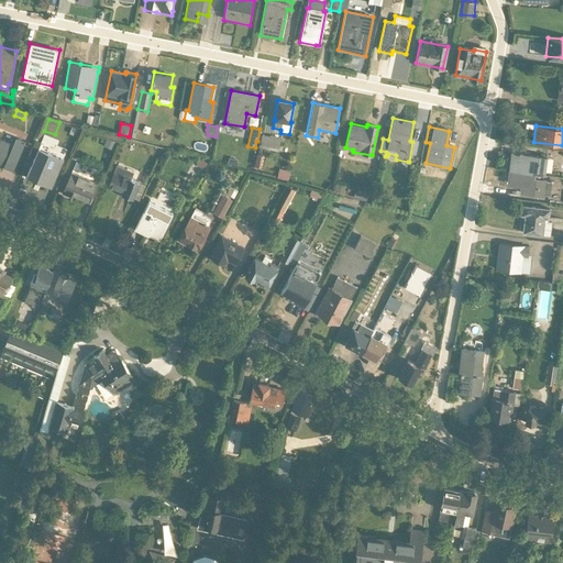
[(255,155),(254,166),(261,167),(263,156),(261,155),(262,148),(277,152),(279,139),(258,134),(257,141),(260,141),(258,147),(257,155),(255,155)]
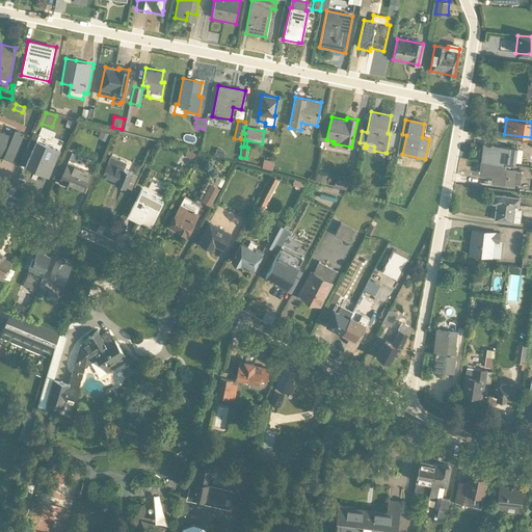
[(110,133),(101,129),(97,138),(106,142),(110,133)]
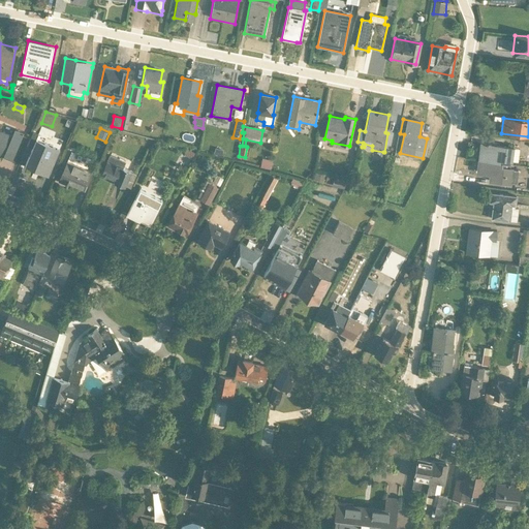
[(0,155),(11,160),(23,133),(13,129),(11,135),(0,130),(0,155)]
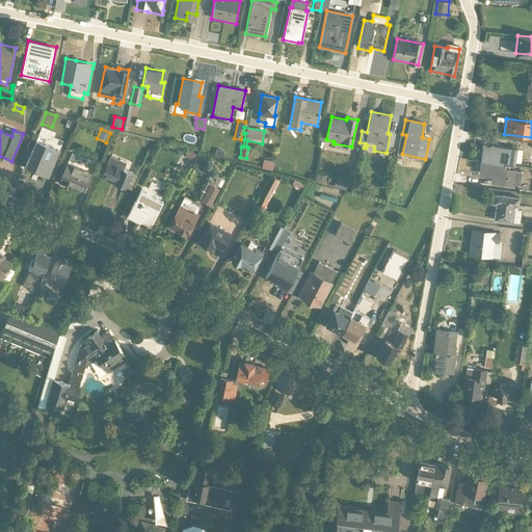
[(32,150),(24,167),(48,178),(59,151),(35,140),(37,135),(32,133),(27,148),(32,150)]
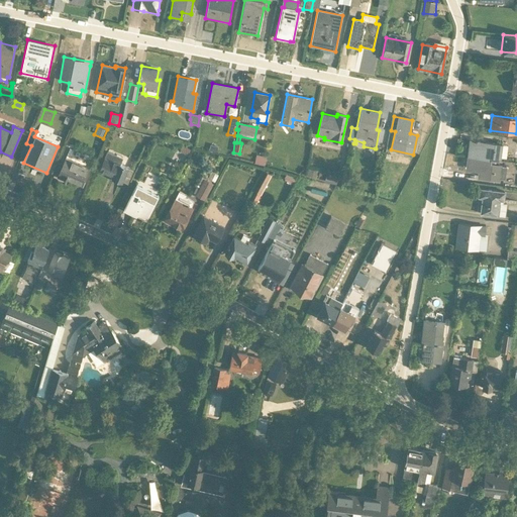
[(471,139),(469,157),(488,160),(488,157),(500,159),(500,158),(506,159),(507,146),(502,145),(502,144),(471,139)]
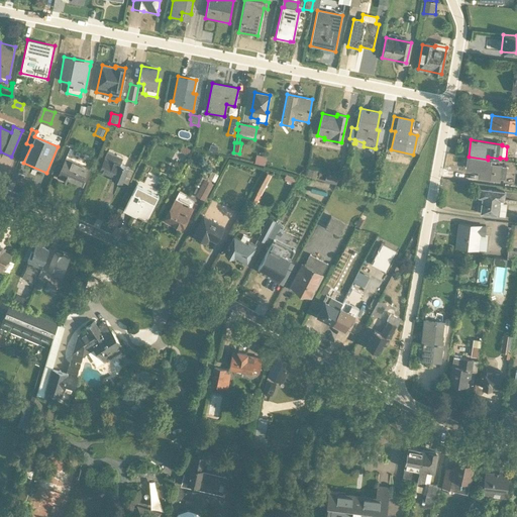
[(182,145),(179,150),(187,154),(190,149),(182,145)]
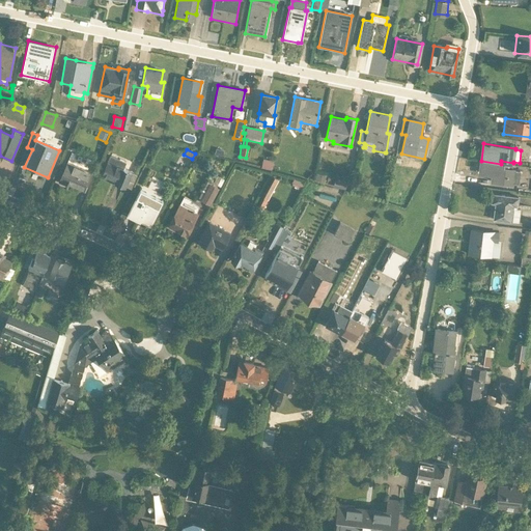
[(123,187),(131,190),(137,175),(131,173),(132,171),(123,168),(126,163),(126,162),(110,156),(100,177),(122,188),(123,187)]
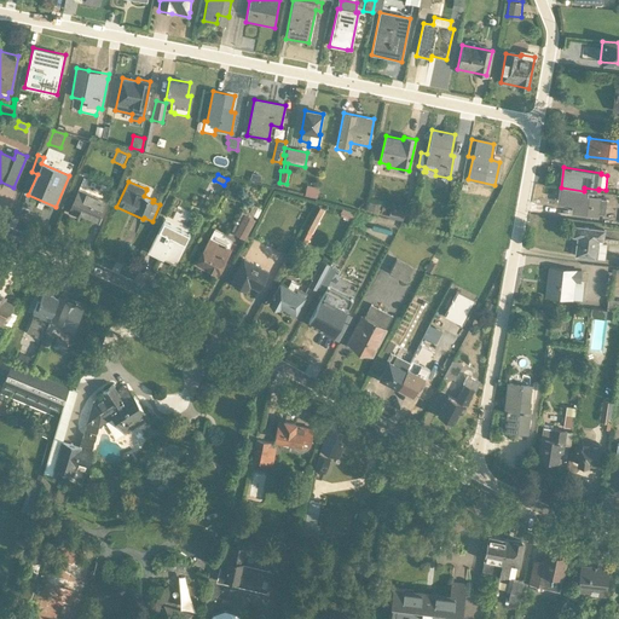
[(318,189),(307,186),(305,196),(316,200),(318,189)]
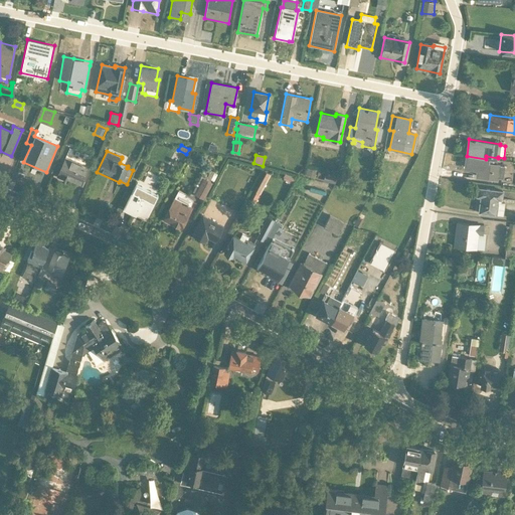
[(467,156),(466,169),(476,171),(475,176),(497,179),(497,177),(502,177),(504,165),(499,164),(499,163),(489,162),(489,159),(467,156)]
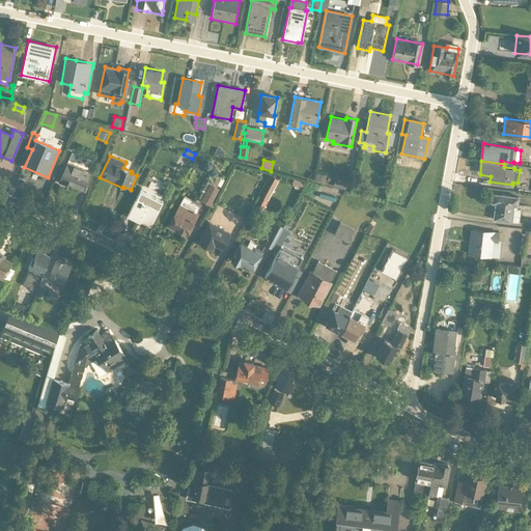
[(66,162),(58,182),(66,185),(65,186),(66,187),(67,185),(84,192),(87,187),(85,186),(91,172),(66,162)]
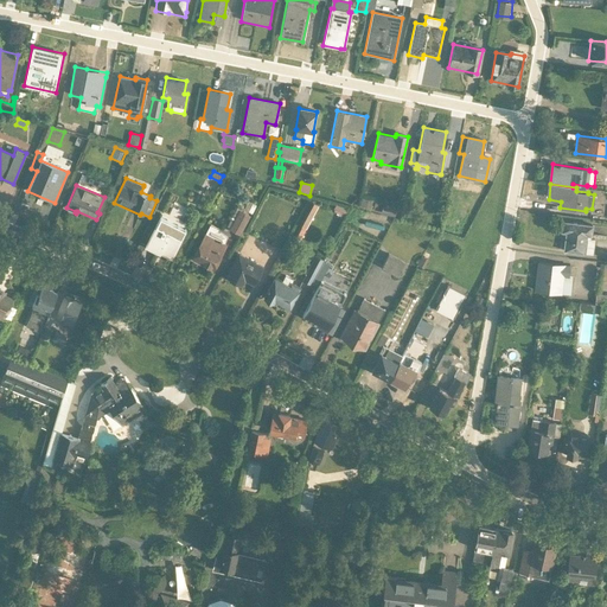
[(372,200),(362,198),(359,209),(370,211),(372,200)]
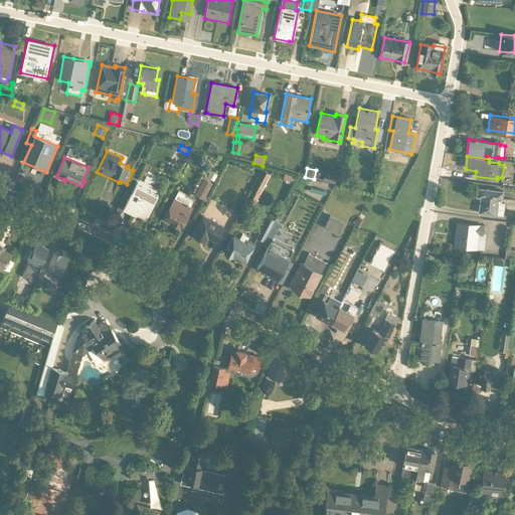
[(194,194),(203,199),(212,183),(208,180),(209,179),(213,181),(217,174),(210,171),(207,175),(202,172),(201,173),(202,174),(192,192),(194,193),(194,194)]
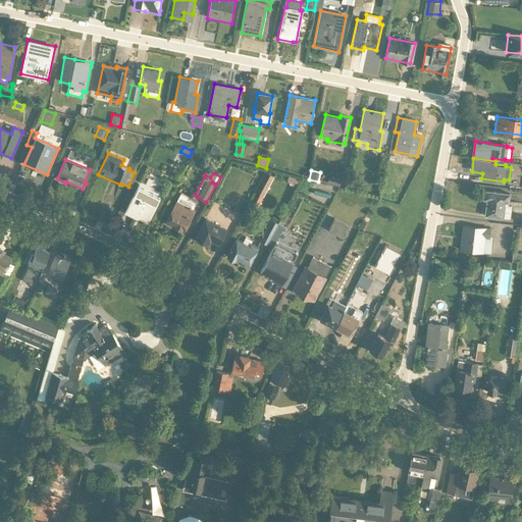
[(253,202),(258,205),(273,176),(268,173),(253,202)]
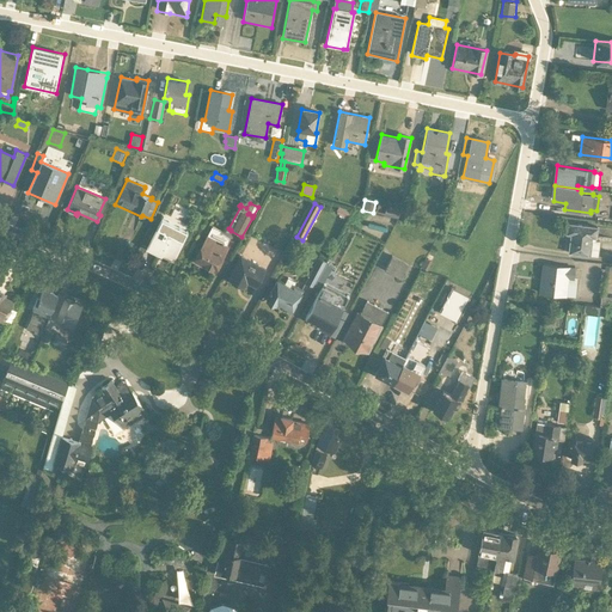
[(337,212),(336,214),(340,215),(338,218),(343,219),(344,218),(346,219),(347,216),(348,218),(352,210),(338,206),(336,212),(337,212)]
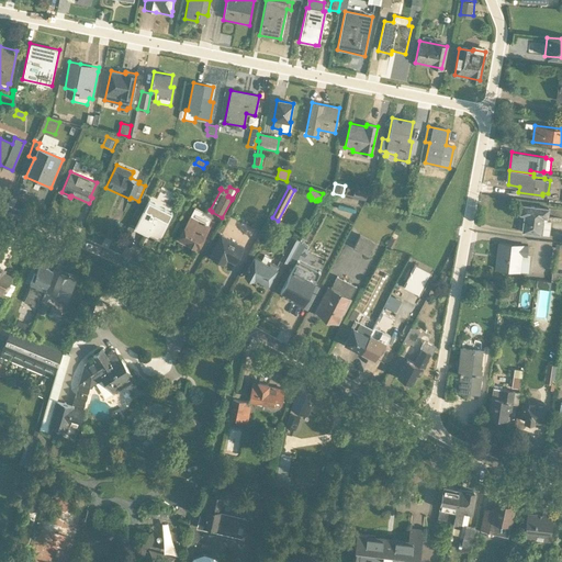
[(355,189),(352,198),(364,201),(367,192),(355,189)]
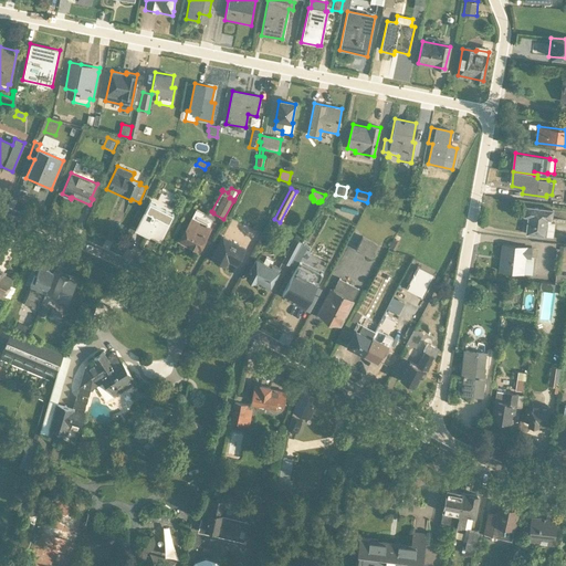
[(135,230),(160,242),(174,215),(149,202),(146,210),(145,210),(135,230)]
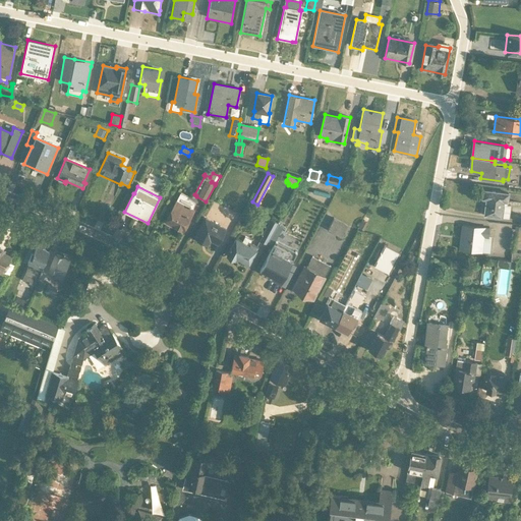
[(509,193),(482,189),(481,199),(484,200),(483,216),(502,218),(502,217),(509,218),(510,206),(506,205),(507,203),(508,203),(509,193)]
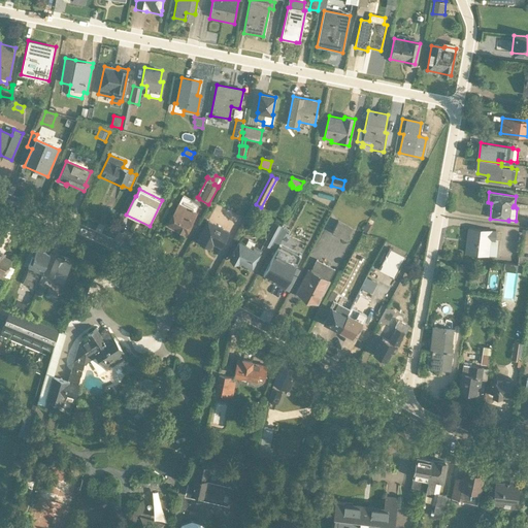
[(166,225),(186,234),(197,212),(195,211),(198,206),(189,201),(190,199),(182,195),(166,225)]
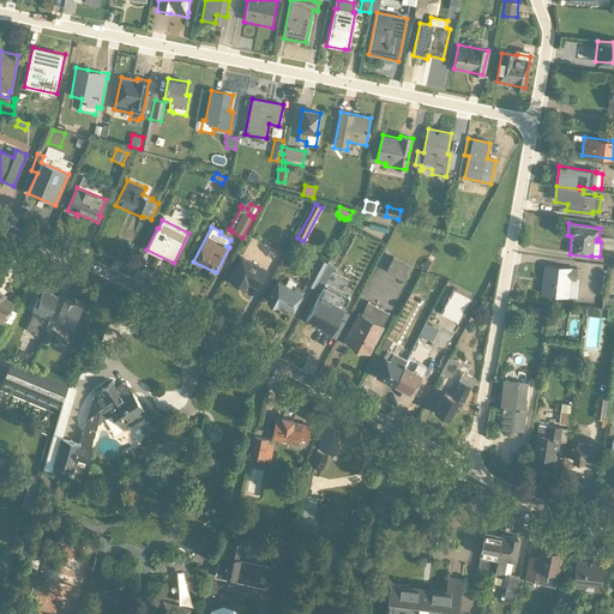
[(241,256),(228,281),(245,289),(247,284),(257,289),(266,270),(241,256)]
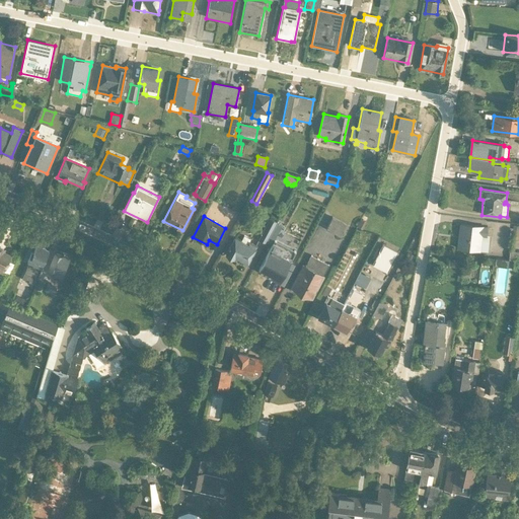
[(341,236),(347,224),(331,217),(326,229),(341,236)]
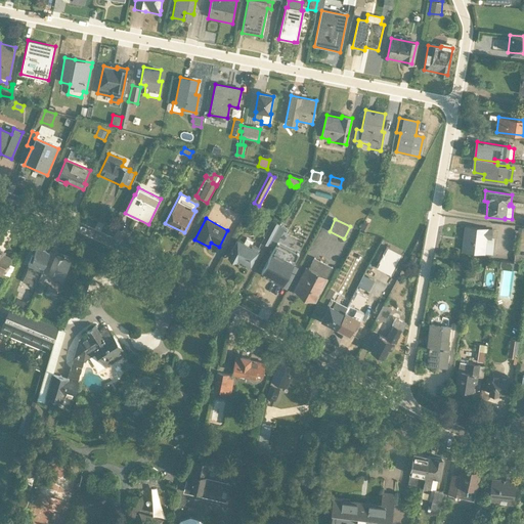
[(261,242),(267,246),(278,224),(272,221),(261,242)]
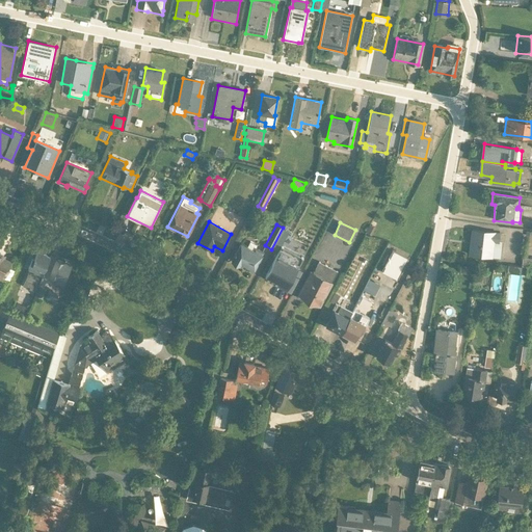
[(370,225),(366,234),(371,236),(375,229),(370,225)]
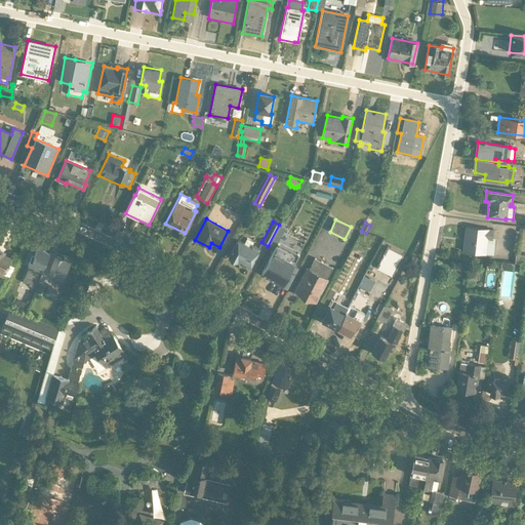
[(465,226),(461,251),(492,254),(494,238),(497,239),(497,231),(492,230),(492,229),(465,226)]
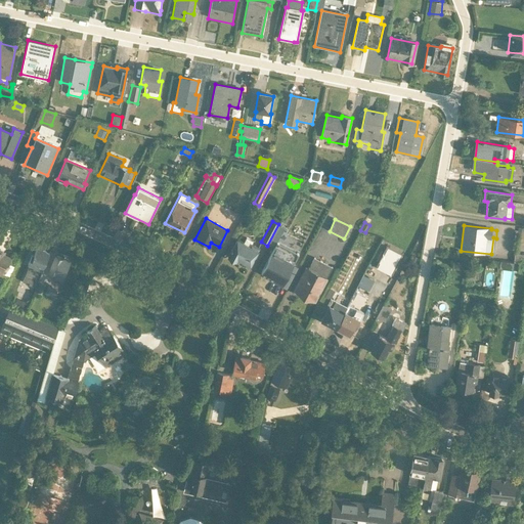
[(236,238),(227,256),(236,261),(237,258),(243,261),(250,265),(259,248),(251,244),(252,242),(246,238),(244,243),(236,238)]
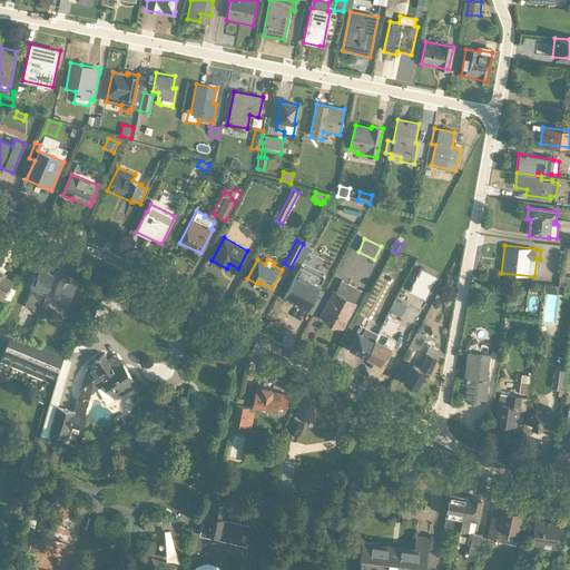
[(307,310),(324,276),(301,264),(283,297),(307,310)]
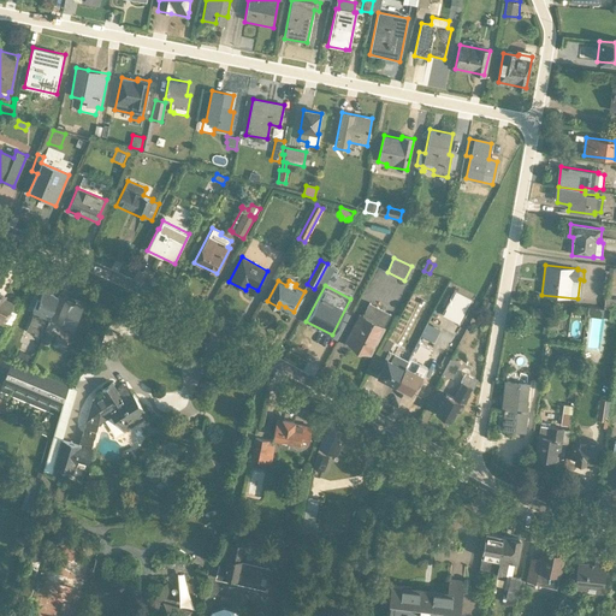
[(58,296),(43,290),(37,306),(35,304),(31,311),(34,312),(25,331),(40,337),(58,296)]
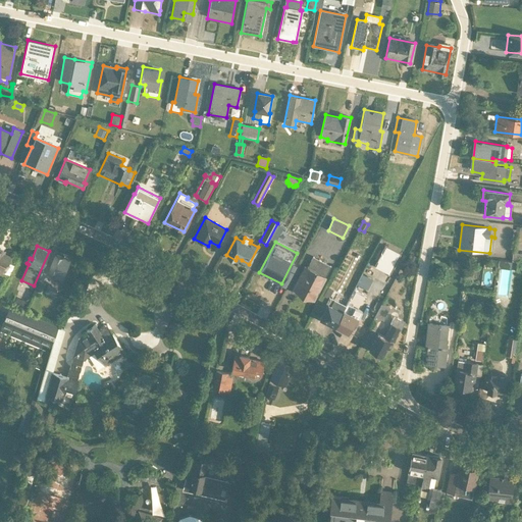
[(401,254),(400,254),(384,246),(373,266),(389,274),(401,254)]
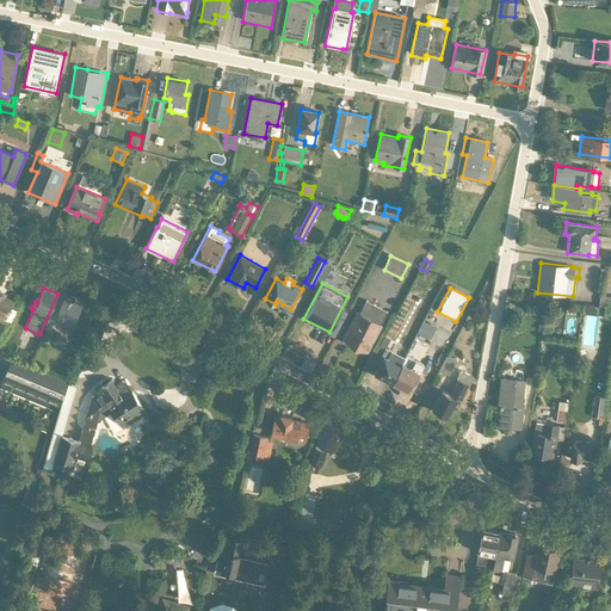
[(0,320),(2,321),(4,319),(11,323),(17,312),(10,308),(13,300),(6,296),(7,292),(0,289),(0,320)]
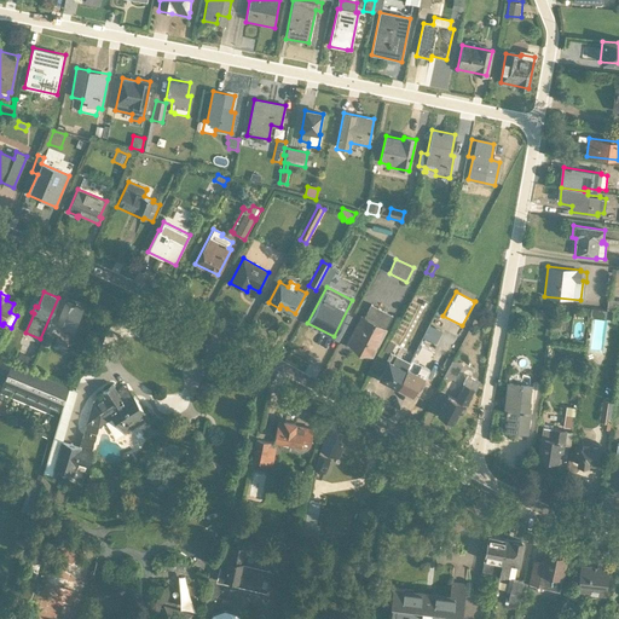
[(618,300),(607,299),(607,310),(618,311),(618,300)]
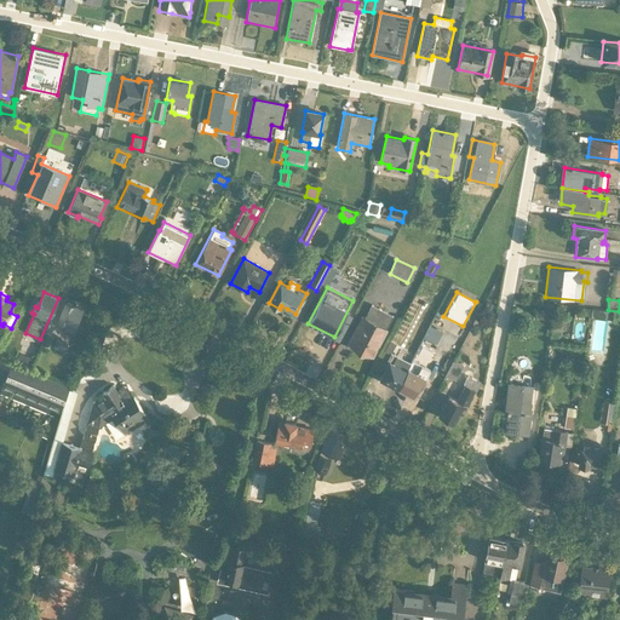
[(64,327),(73,331),(84,308),(74,303),(74,305),(64,302),(56,321),(64,326),(64,327)]
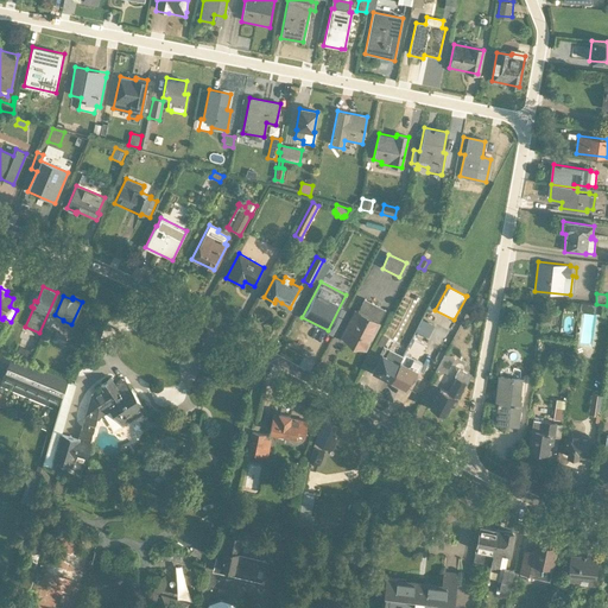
[(385,310),(363,299),(358,311),(354,310),(349,318),(340,337),(346,340),(366,350),(380,323),(378,323),(385,310)]
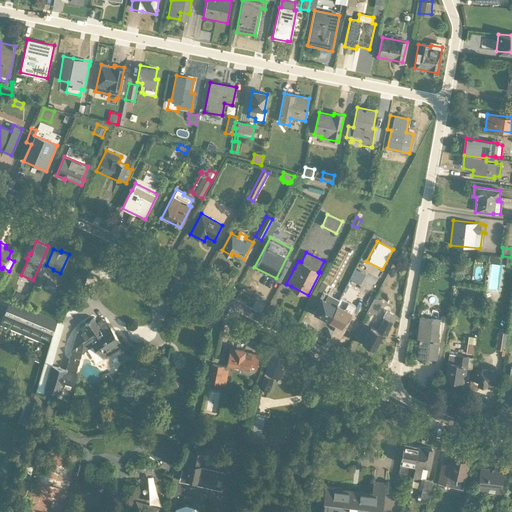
[(488,255),(487,263),(502,265),(503,256),(488,255)]
